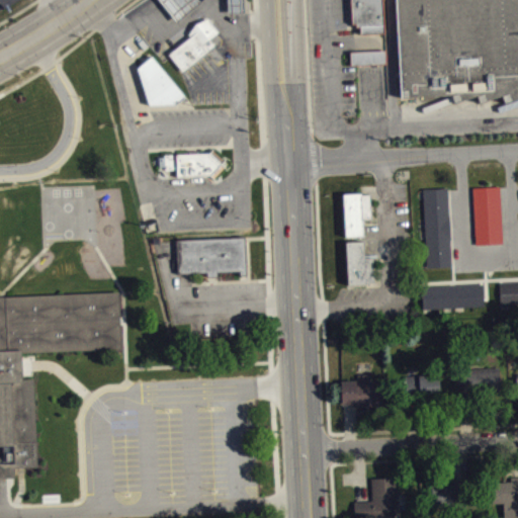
[(204,9),(196,0),(162,0),(159,3),(180,28),(204,9)]
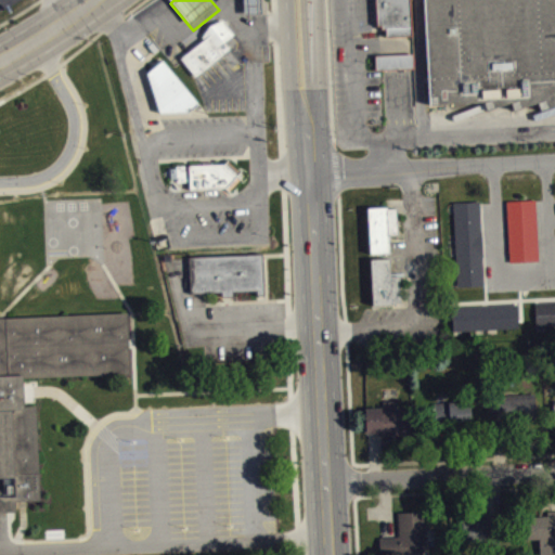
[(246,0),(247,21),(263,21),(263,0),(246,0)]
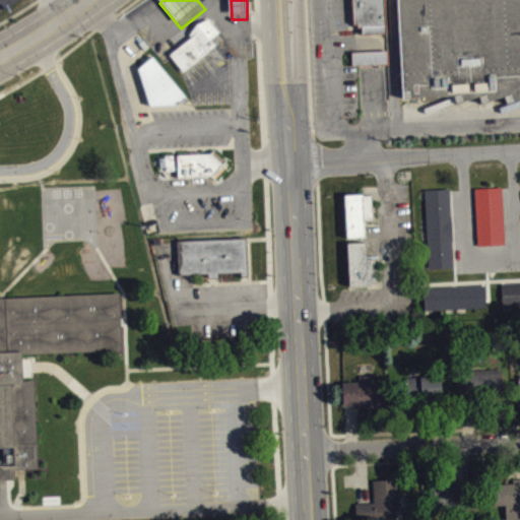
[(386,35),(383,0),(350,0),(352,24),(358,24),(358,28),(361,28),(362,37),(386,35)]
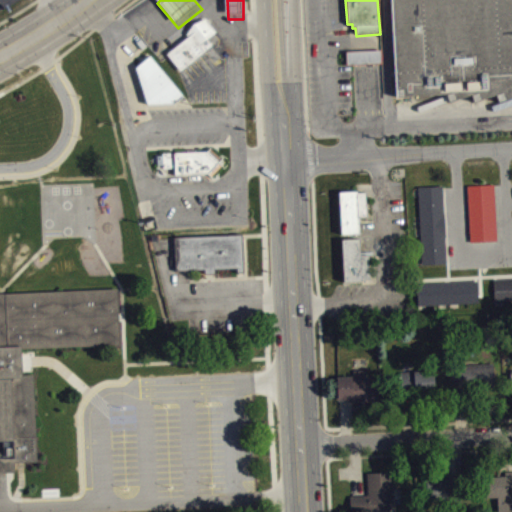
[(511,0),(511,99),(496,105),(493,96),(472,104),(470,96),(447,104),(444,96),(393,99),(387,0),(511,0)]
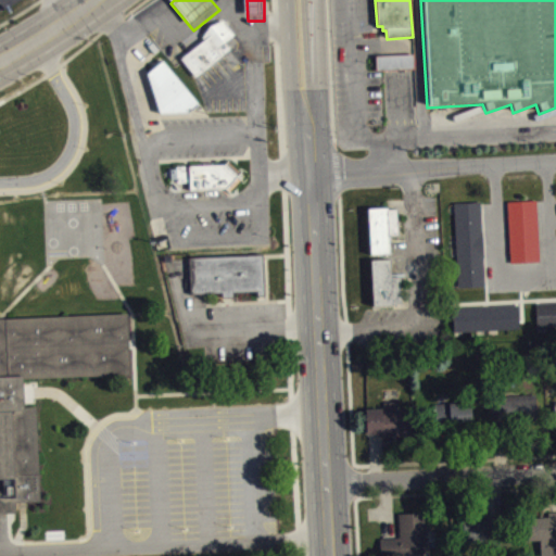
[(180,57),(193,75),(230,47),(226,40),(235,34),(223,17),(200,34),(203,38),(180,57)]
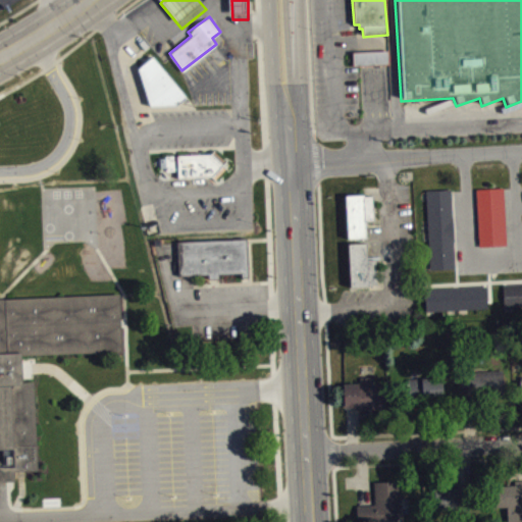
[(356,72),(392,71),(392,58),(356,59),(356,72)]
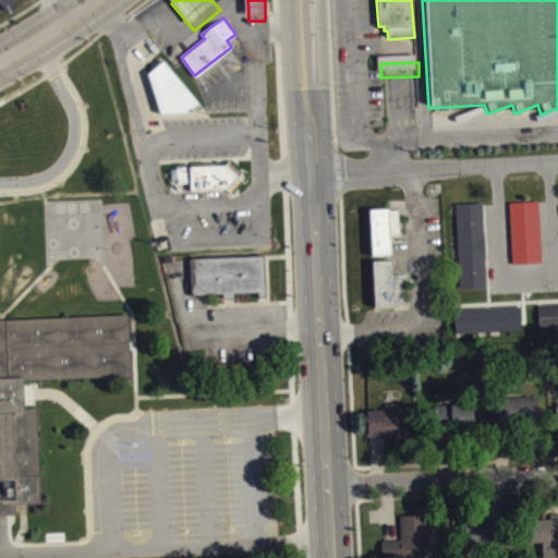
[(198,107),(167,68),(144,85),(176,124),(198,107)]
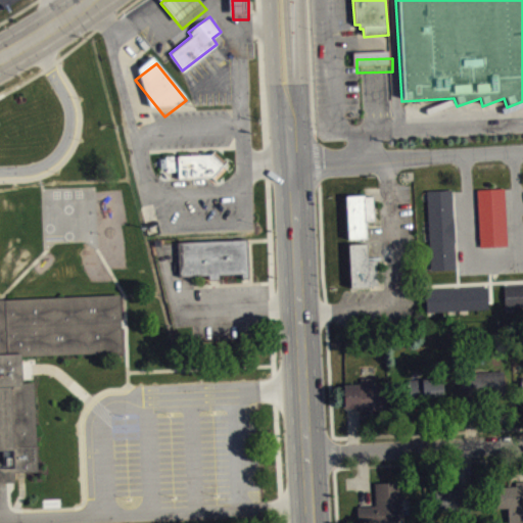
[(212,175),(180,177),(179,154),(211,152),(215,149),(227,160),(224,163),(227,167),(216,178),(212,175)]
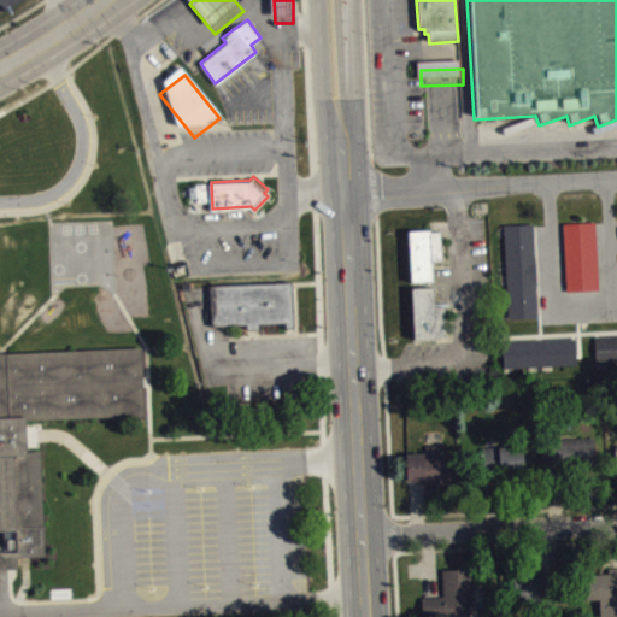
[(503,224),(532,223),(536,316),(506,317),(503,224)]
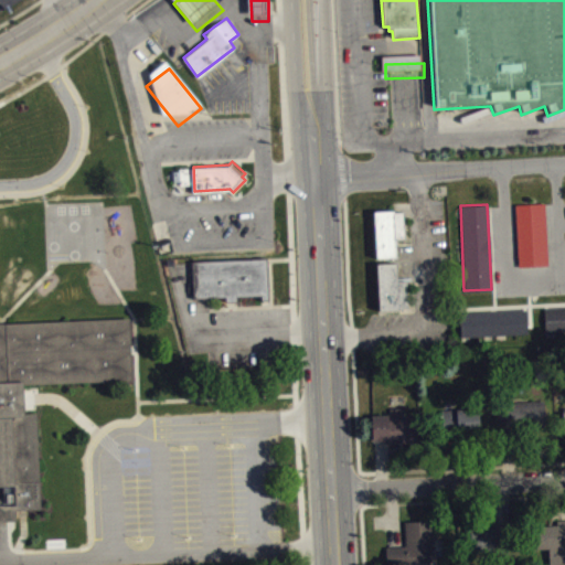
[(374,208),(377,255),(396,254),(394,208),(374,208)]
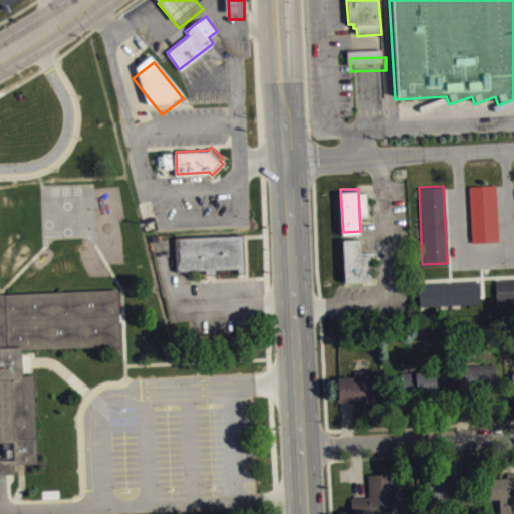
[(501,249),(499,192),(472,193),(474,249),(501,249)]
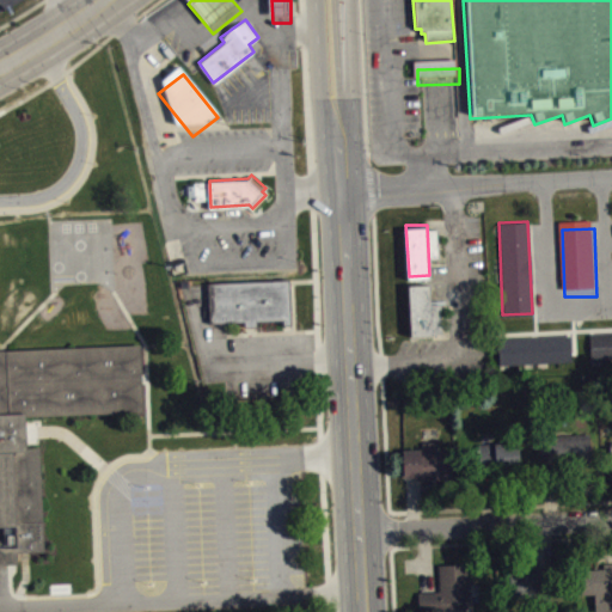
[(209,281),(210,322),(245,320),(245,325),(258,325),(257,319),(283,318),(285,323),(292,323),(289,277),(209,281)]
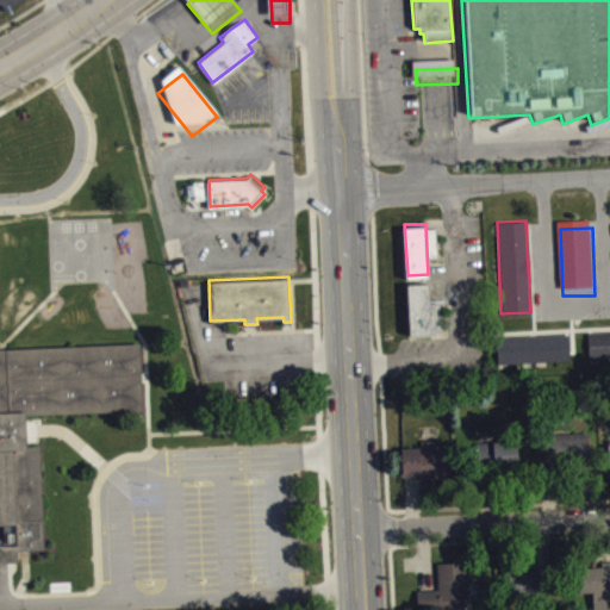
[(409,282),(411,332),(442,330),(440,300),(430,300),(429,281),(409,282)]
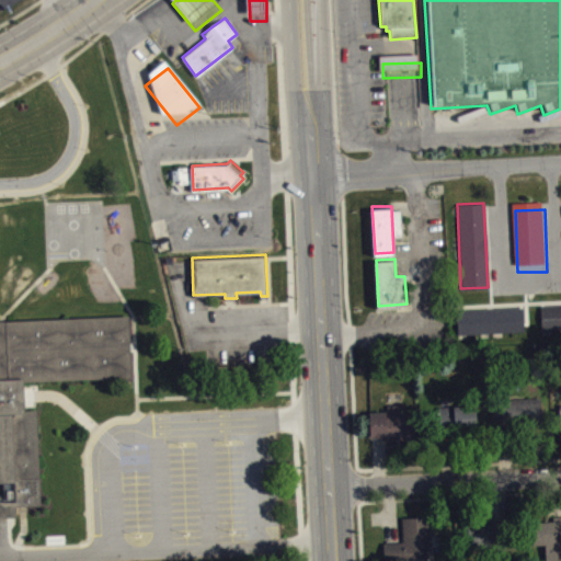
[(560,305),(540,306),(541,330),(560,329),(560,305)]
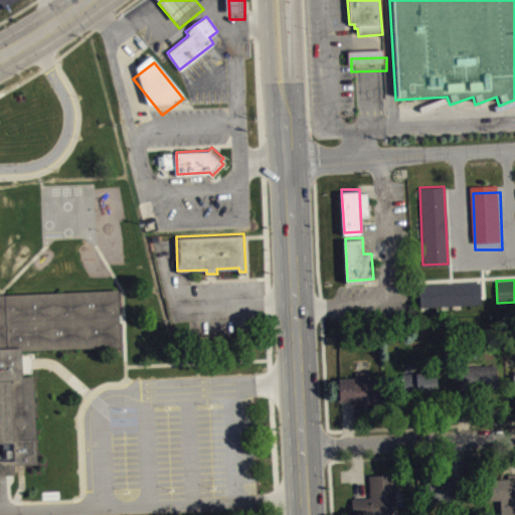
[(419,285),(419,307),(480,304),(479,282),(419,285)]
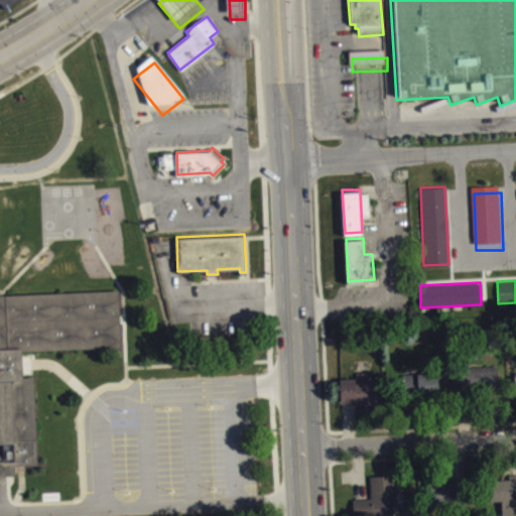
[(0,293),(119,289),(121,345),(22,350),(22,363),(23,376),(33,376),(37,464),(20,464),(15,464),(15,475),(7,475),(0,475),(0,293)]
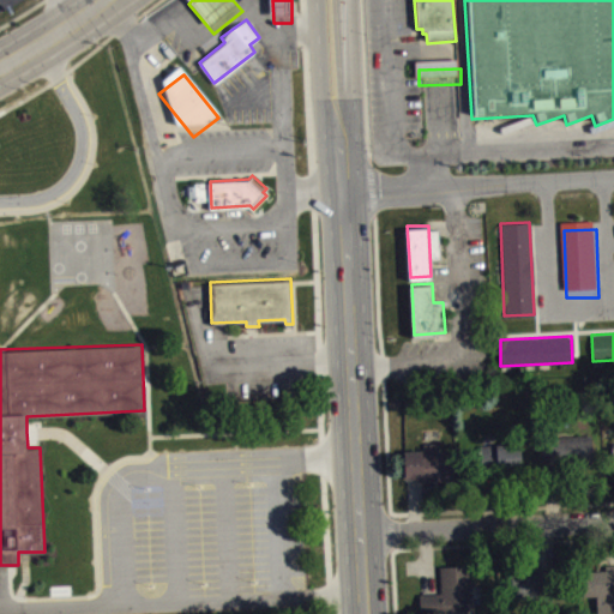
[(594,444),(543,445),(545,473),(595,471),(594,444)]
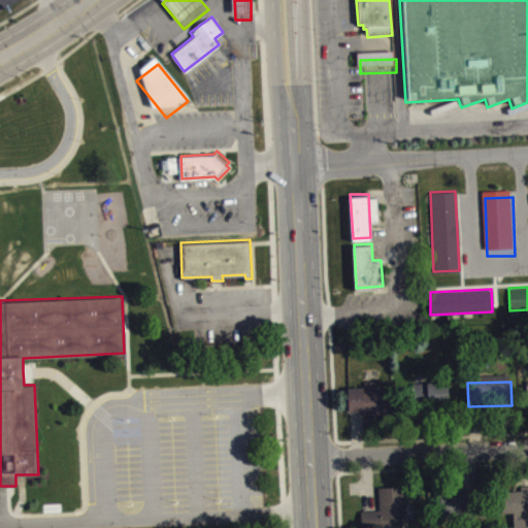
[(351,422),(394,420),(393,395),(382,396),(382,388),(367,389),(367,395),(350,395),(351,422)]
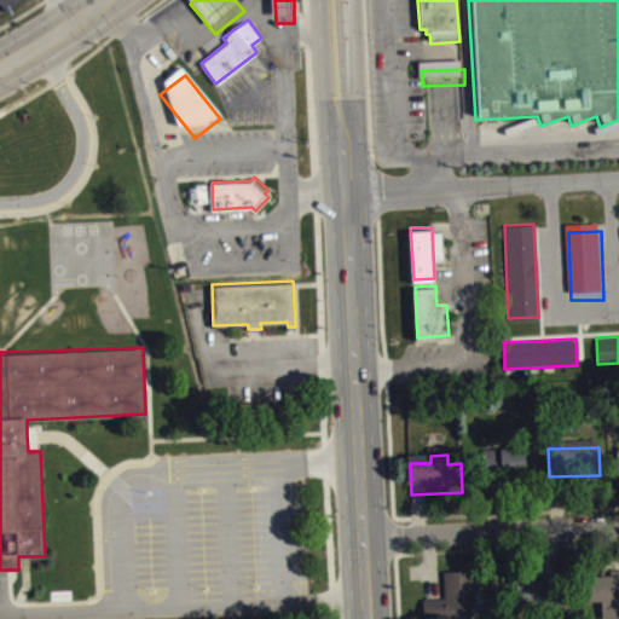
[(528,480),(528,457),(482,458),(484,481),(528,480)]
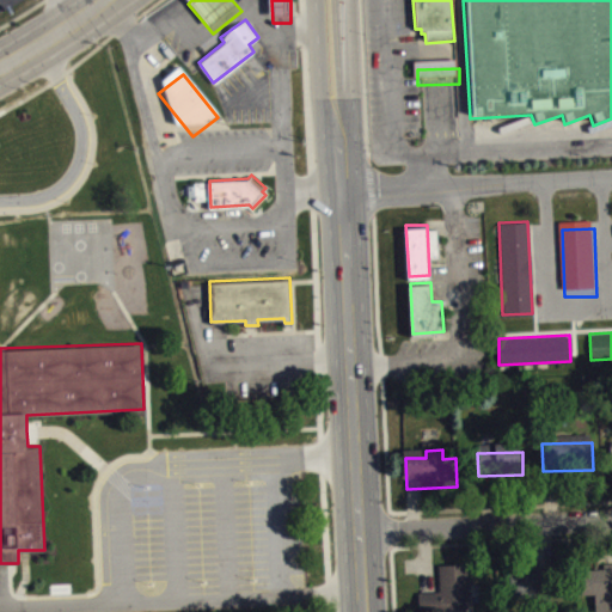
[(611,611),(611,571),(610,573),(610,577),(581,579),(582,604),(597,603),(597,611),(611,611)]
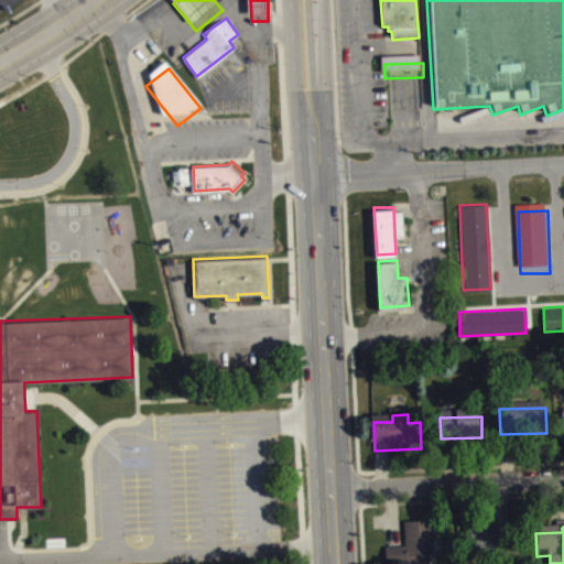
[(388,563),(436,563),(435,528),(407,529),(408,553),(388,554),(388,563)]
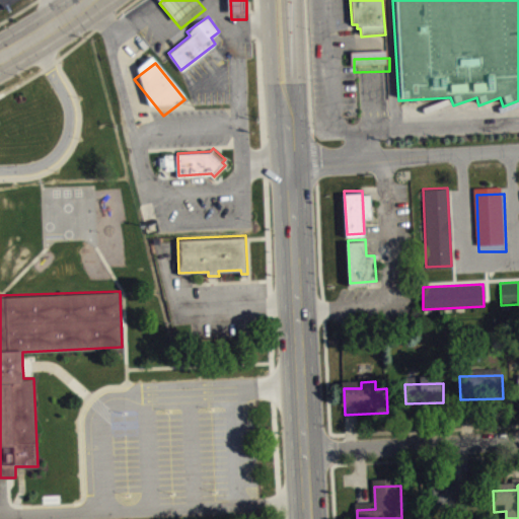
[(435,492),(437,515),(466,513),(464,490),(435,492)]
